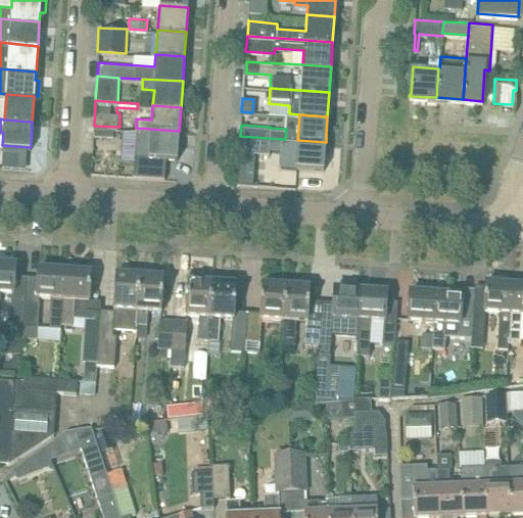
[(97,126),(97,133),(113,134),(113,127),(97,126)]
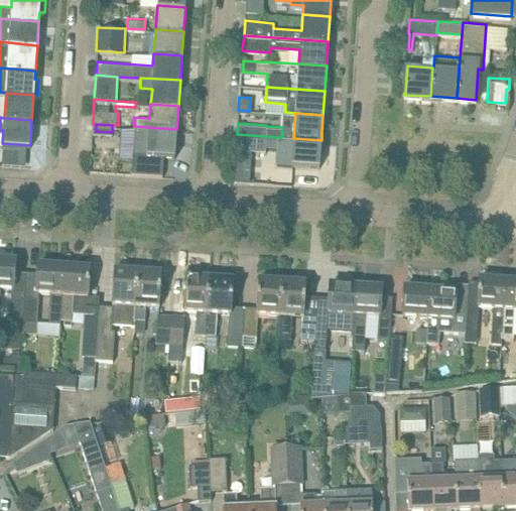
[(134,126),(134,127),(131,172),(160,174),(162,174),(163,154),(174,155),(176,129),(134,126)]
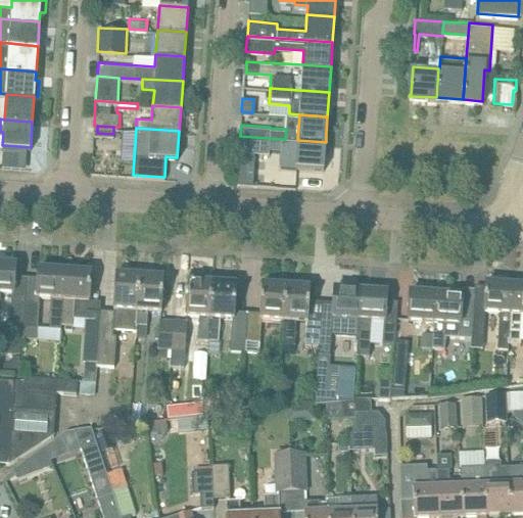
[(240,136),(239,150),(269,152),(270,147),(281,148),(280,165),(295,166),(324,168),(325,150),(326,142),(297,140),(285,139),(282,139),(269,138),(240,136)]
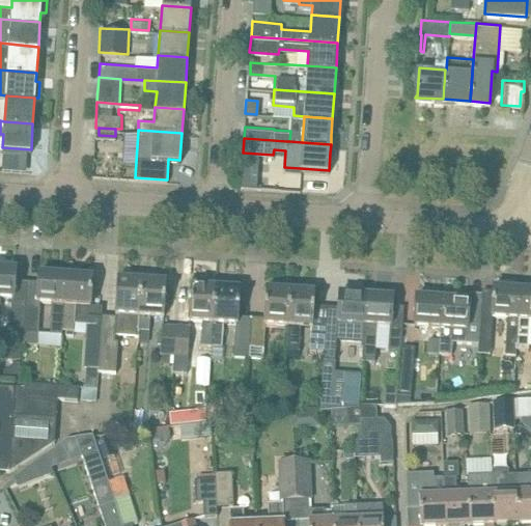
[(16,265),(0,264),(0,299),(0,294),(14,295),(16,265)]
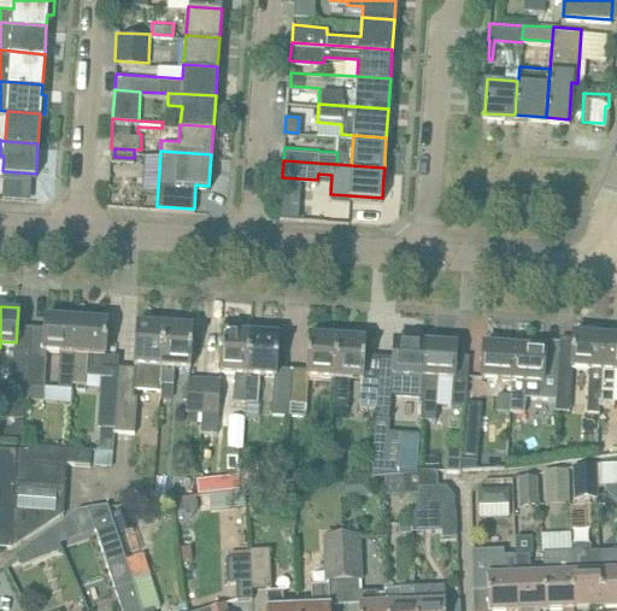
[(71,385),(76,315),(46,312),(45,336),(43,346),(60,347),(58,385),(71,385)]
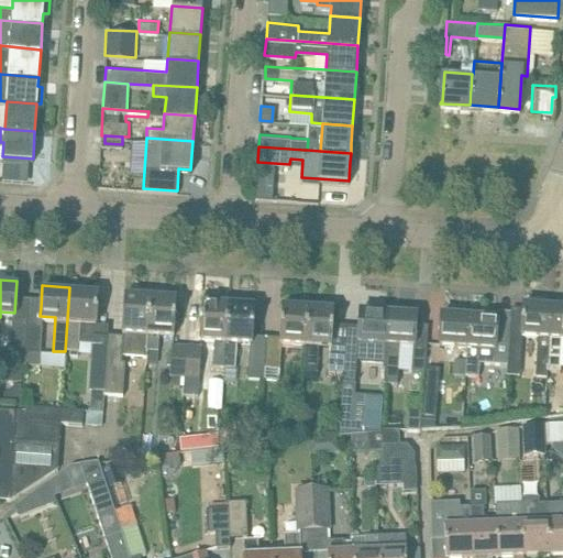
[(78,339),(92,340),(89,386),(90,387),(89,407),(102,408),(103,391),(108,331),(95,330),(96,317),(98,288),(69,287),(65,351),(66,351),(66,347),(78,347),(78,339)]
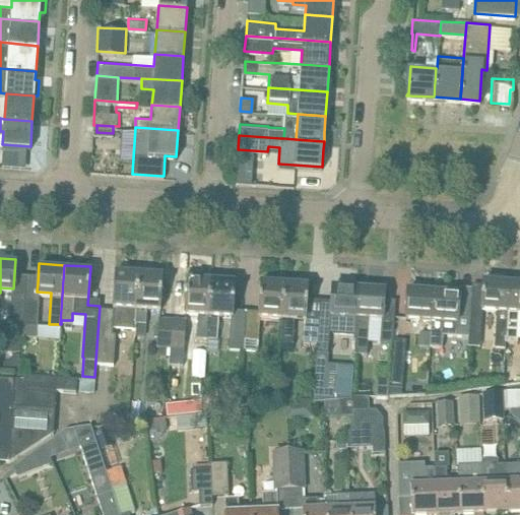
[(136,320),(139,270),(115,268),(113,307),(100,306),(95,361),(113,362),(115,331),(111,331),(112,323),(136,325),(136,320)]
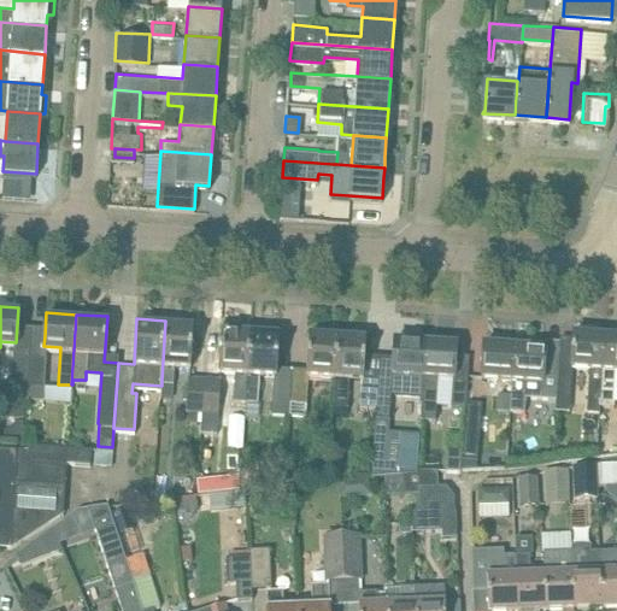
[(165,321),(162,380),(174,381),(175,362),(191,363),(193,322),(165,321)]
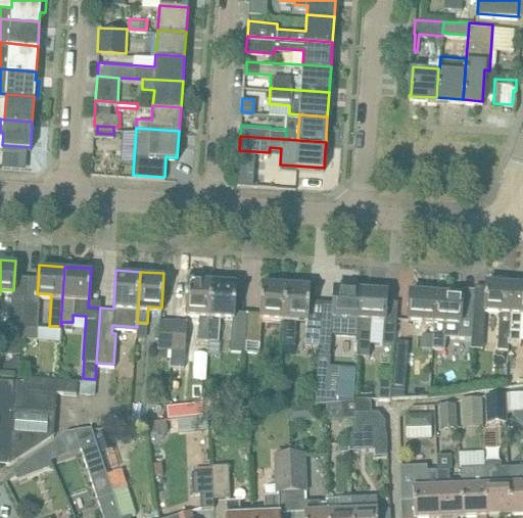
[(208,338),(212,278),(189,277),(186,312),(199,313),(197,337),(208,338)]
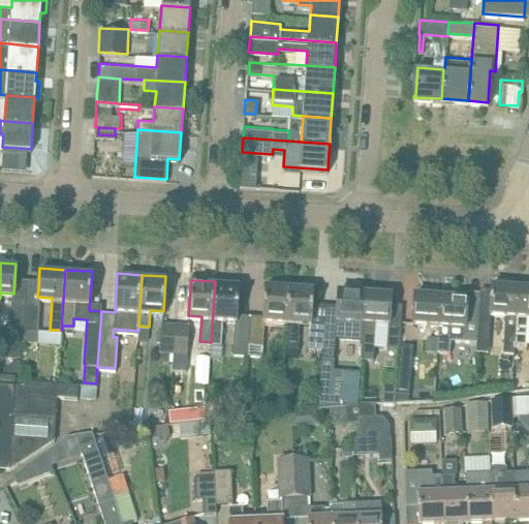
[(234,340),(248,341),(250,313),(238,312),(240,283),(215,281),(211,342),(221,342),(222,318),(236,319),(234,340)]
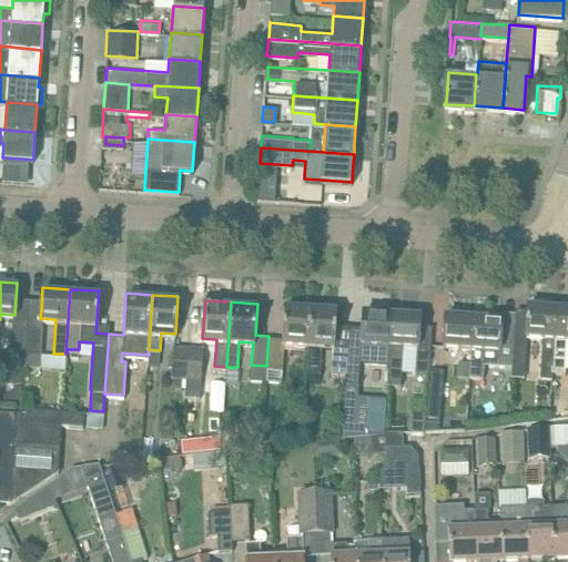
[(269,336),(266,366),(266,377),(281,378),(282,347),(310,348),(313,305),(284,303),(282,336),(269,336)]
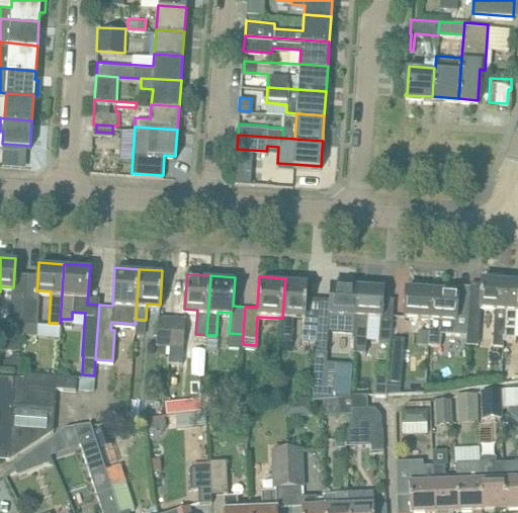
[(504,337),(508,278),(482,276),(480,305),(495,306),(493,343),(504,344),(504,337)]
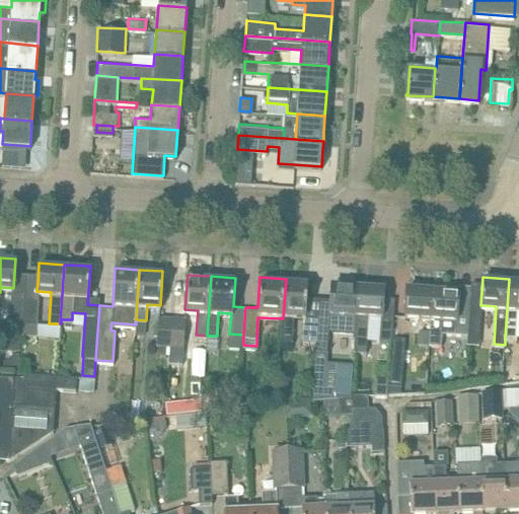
[(309,280),(286,279),(283,318),(281,346),(291,347),(292,336),(294,315),(305,316),(303,339),(316,340),(317,324),(319,295),(308,294),(309,280)]
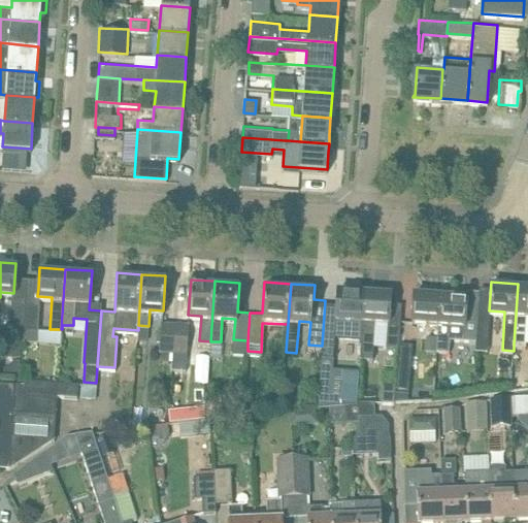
[(527,284),(518,284),(514,344),(525,344),(527,314),(527,313),(527,284)]
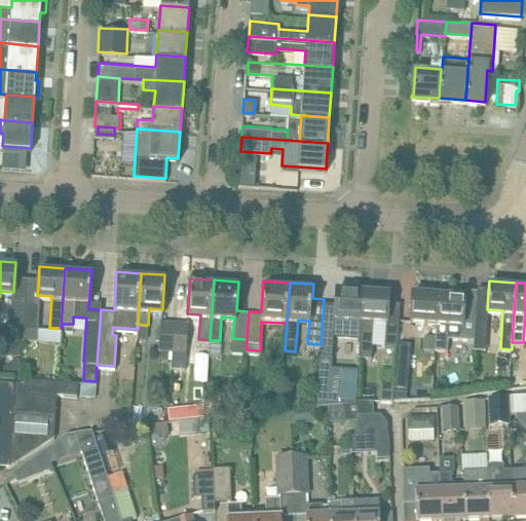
[(321,344),(320,352),(333,352),(334,330),(360,332),(363,288),(337,287),(336,301),(324,299),(322,329),(321,344)]
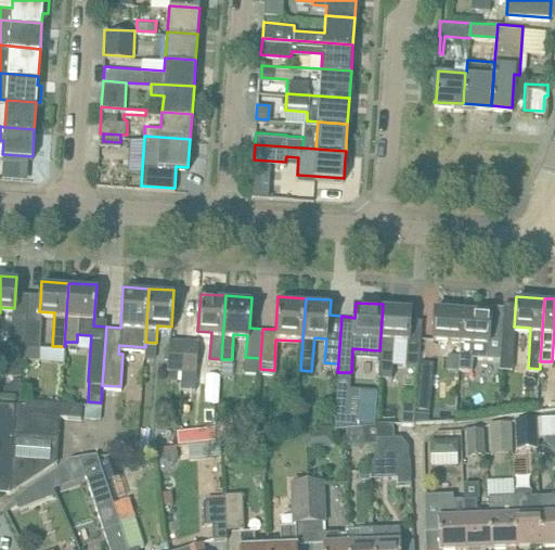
[(394,335),(409,336),(411,306),(383,304),(379,350),(378,363),(378,370),(391,371),(394,335)]
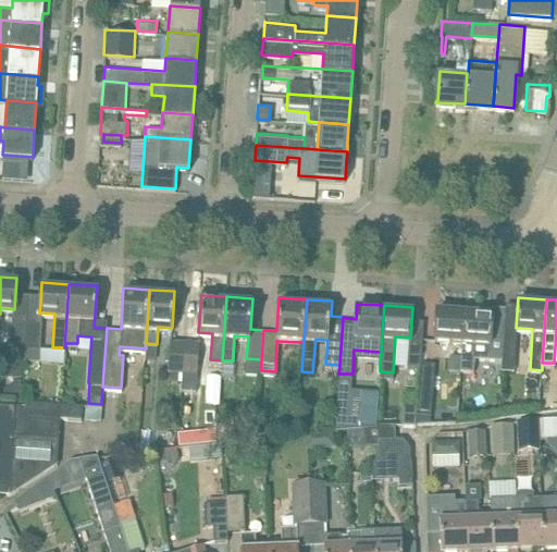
[(434,338),(461,340),(465,308),(436,306),(434,338)]
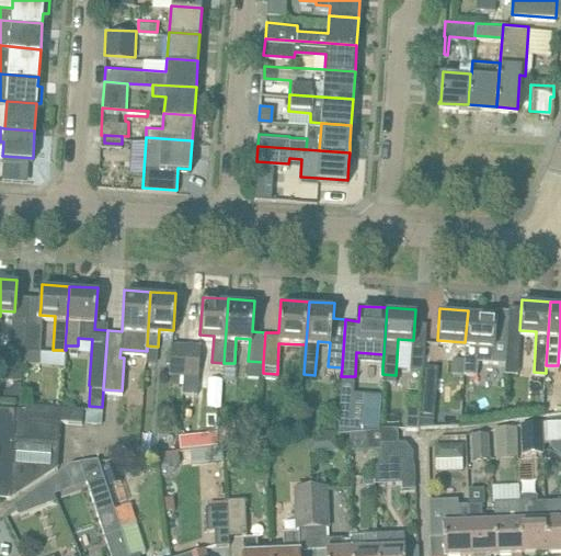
[(466,342),(465,355),(464,371),(477,372),(478,358),(505,360),(506,335),(494,335),(495,313),(468,310),(465,342),(466,342)]
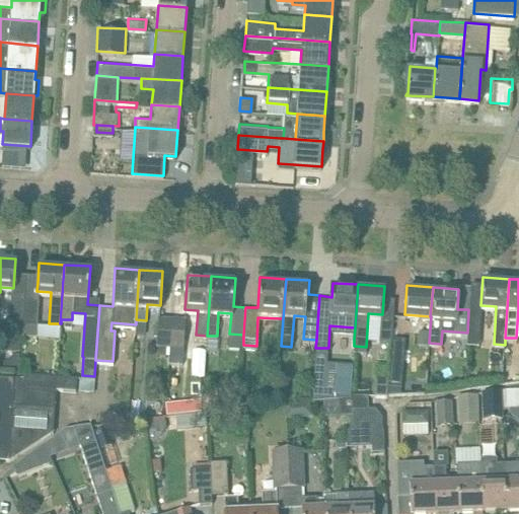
[(22,334),(24,297),(10,297),(8,333),(22,334)]
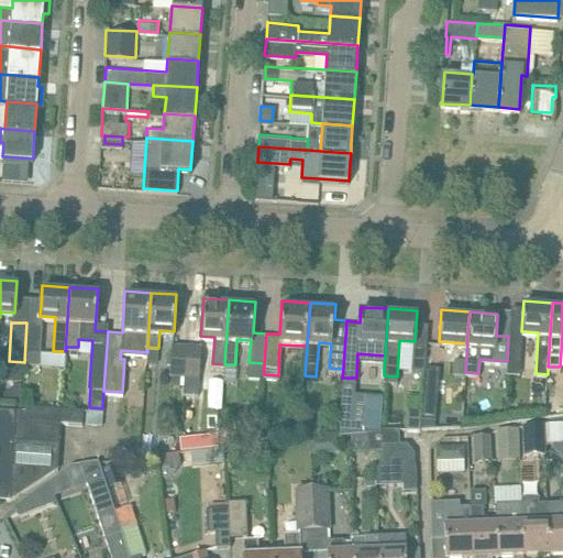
[(42,324),(26,323),(24,362),(40,362),(42,324)]
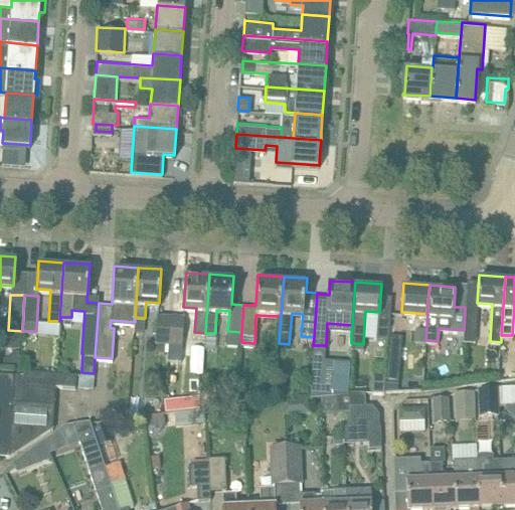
[(464,330),(464,338),(475,339),(477,303),(466,302),(466,304),(465,307),(464,330)]
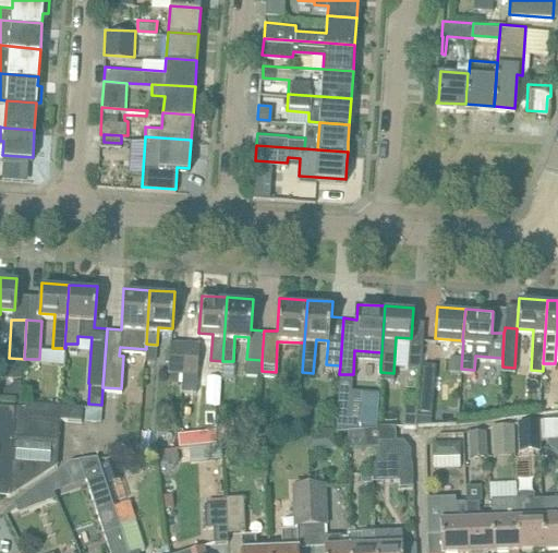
[(171,375),(181,376),(184,339),(171,338),(169,370),(171,370),(171,375)]
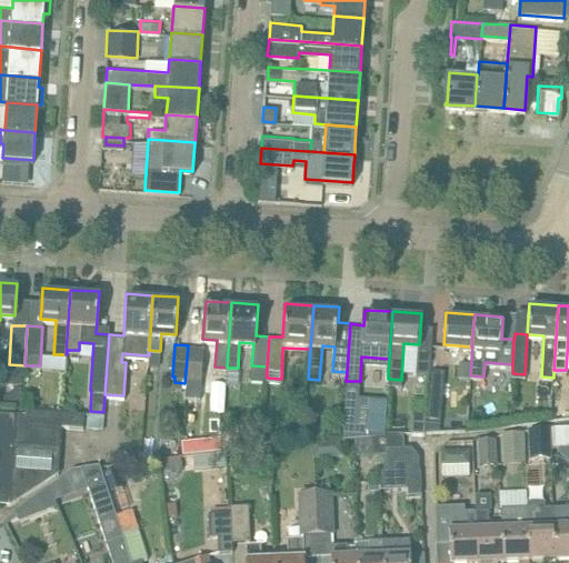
[(201,378),(203,347),(189,345),(187,376),(201,378)]
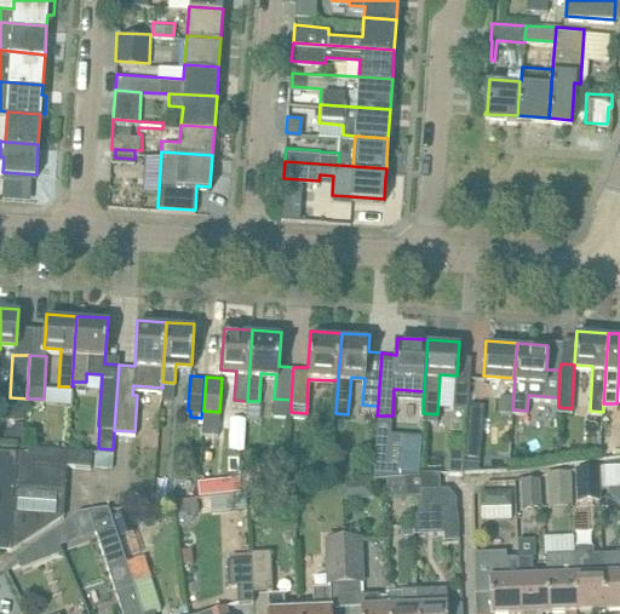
[(464,458),(478,459),(482,405),(468,403),(465,447),(464,458)]
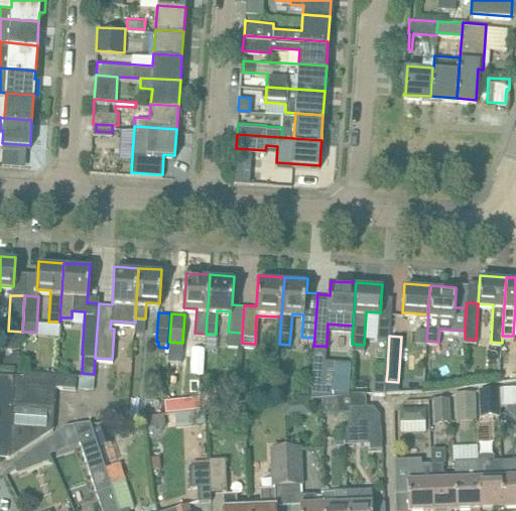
[(19,349),(14,349),(4,357),(3,364),(18,365),(19,349)]
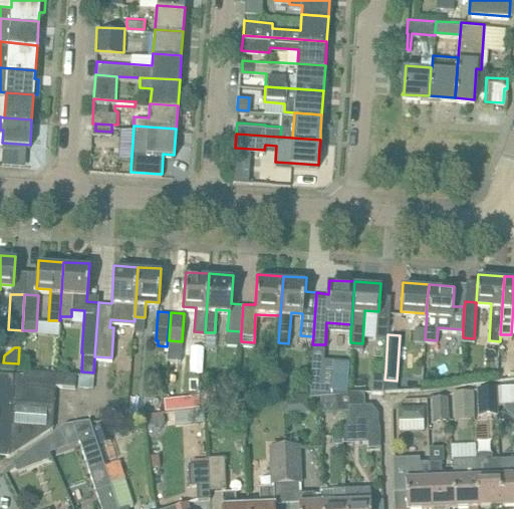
[(52,423),(53,400),(54,383),(75,385),(76,371),(25,367),(24,371),(0,369),(0,450),(9,451),(52,423)]
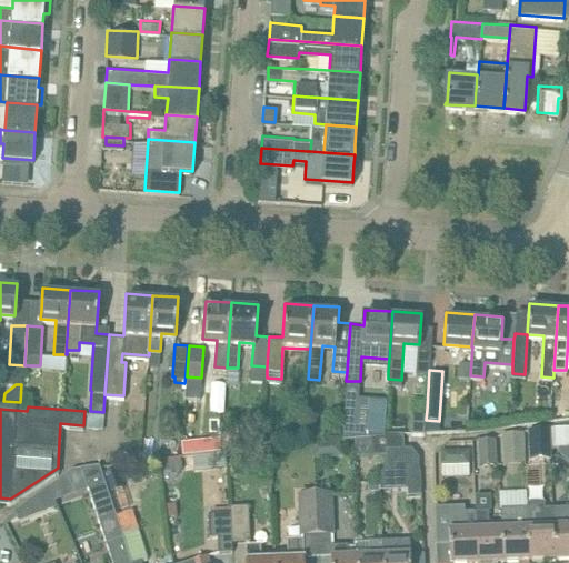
[(412,409),(411,429),(426,430),(426,420),(427,410),(412,409)]
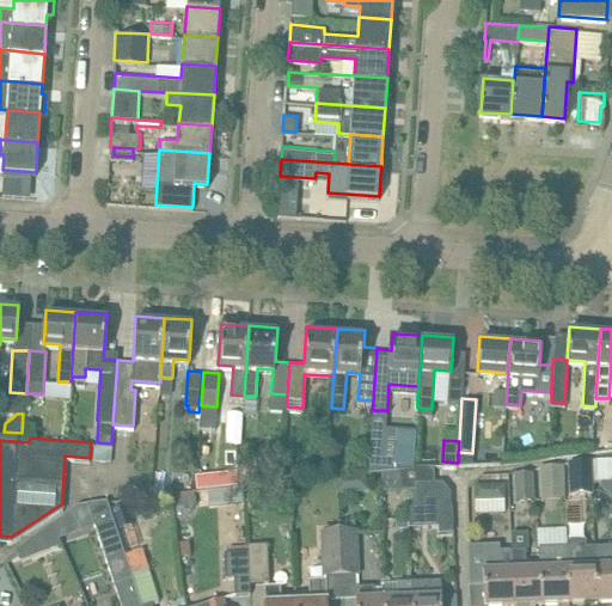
[(112,444),(111,444),(97,442),(95,442),(93,457),(111,458),(112,444)]
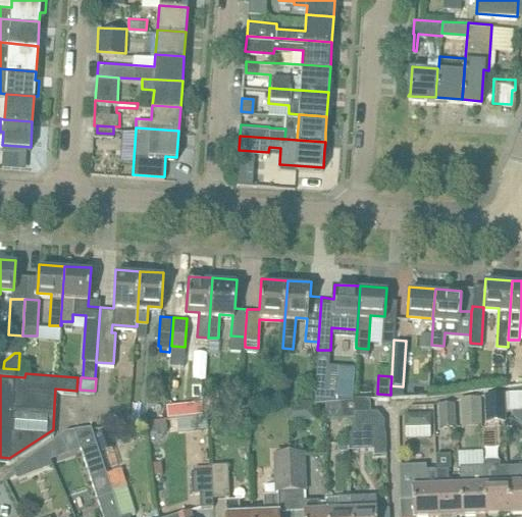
[(504,391),(504,418),(505,421),(512,420),(512,408),(521,408),(521,410),(521,386),(503,389),(504,391)]
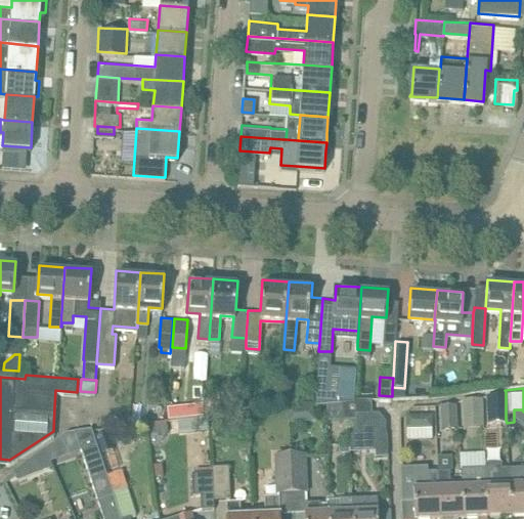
[(487,421),(506,420),(506,392),(486,393),(487,421)]
